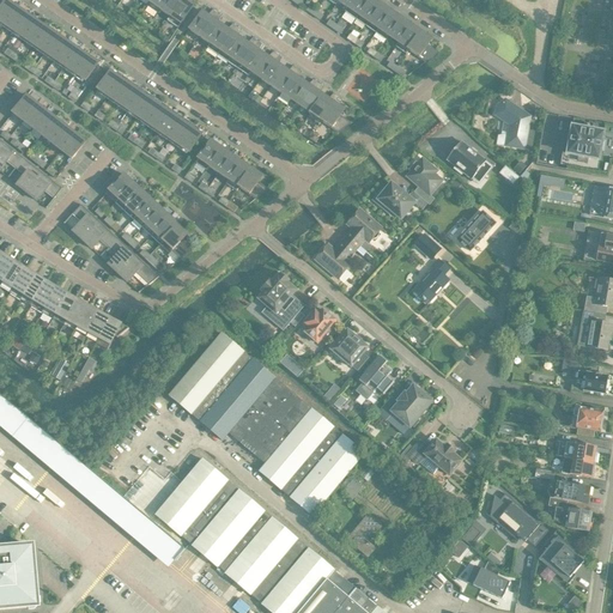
[(0,23),(5,26),(18,7),(6,0),(0,10),(0,23)]
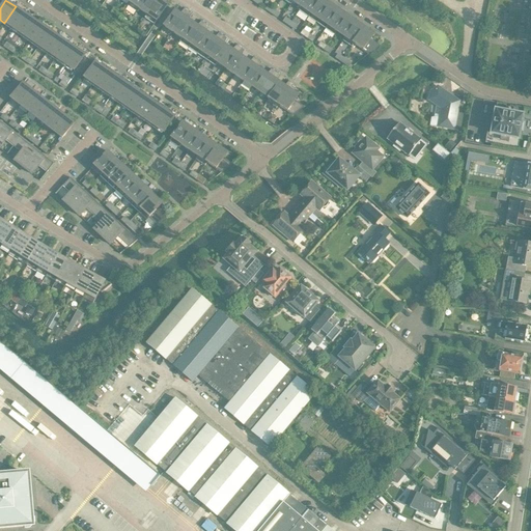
[(136,11),(144,0),(131,0),(128,6),(136,11)]
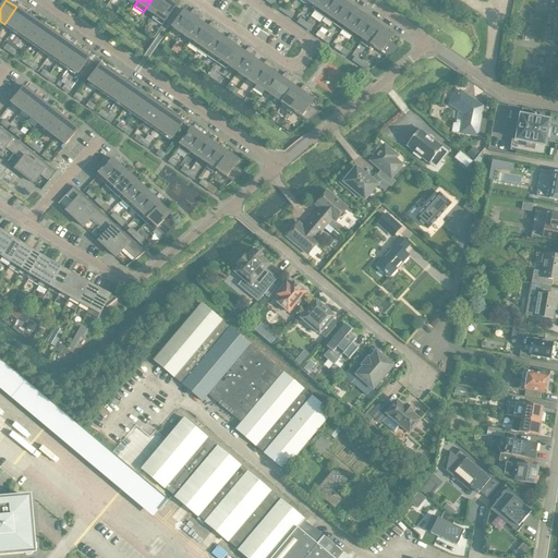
[(155,15),(165,0),(152,0),(143,12),(144,13),(146,10),(155,15)]
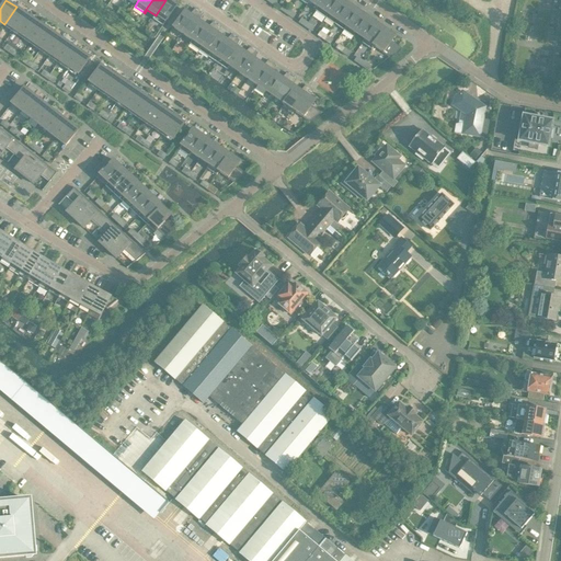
[(165,0),(156,15),(153,19),(162,25),(164,22),(165,22),(176,6),(172,2),(172,0),(165,0)]
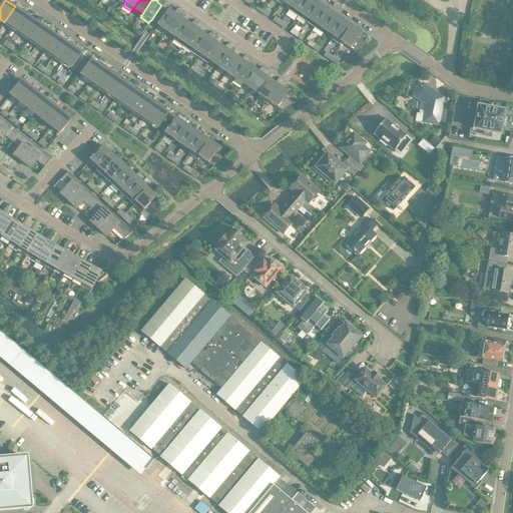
[(284,0),(283,1),(291,7),(289,10),(296,0),(284,0)]
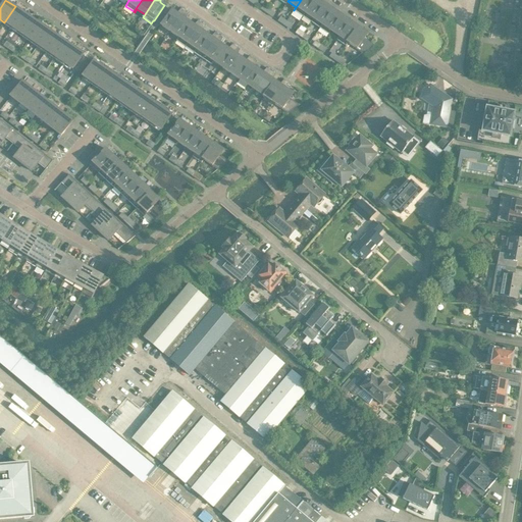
[(301,0),(294,10),(303,16),(314,0),(301,0)]
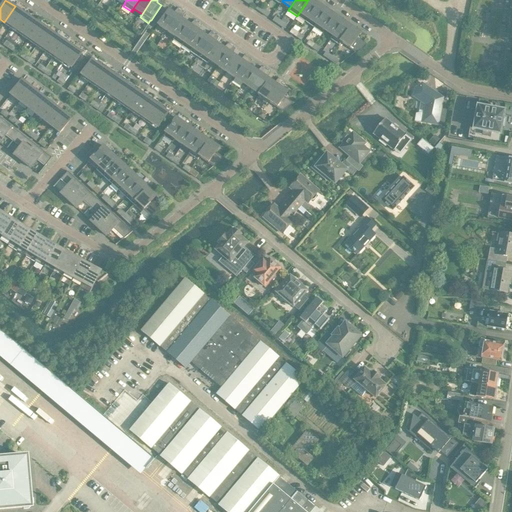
[(312,0),(308,0),(297,16),(305,22),(318,4),(312,0)]
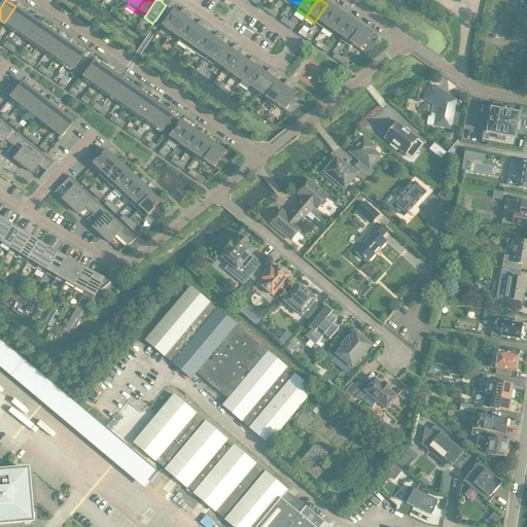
[(327,4),(314,23),(323,29),(337,10),(327,4)]
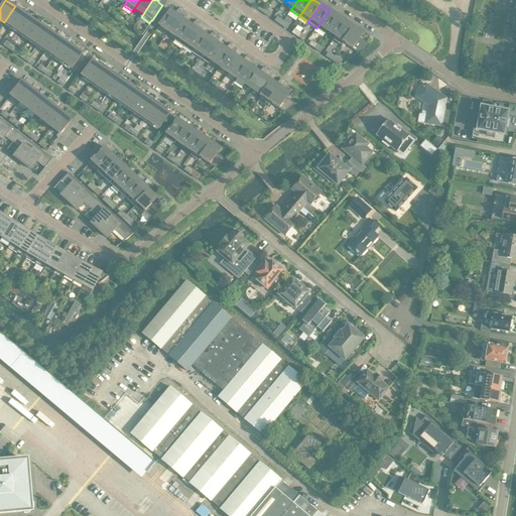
[(15,6),(4,22),(12,27),(23,12),(15,6)]
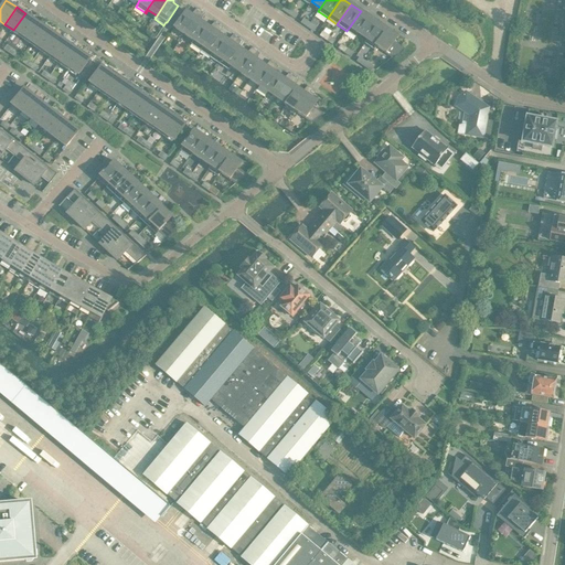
[(184,35),(200,12),(195,10),(191,14),(187,11),(174,29),(184,35)]
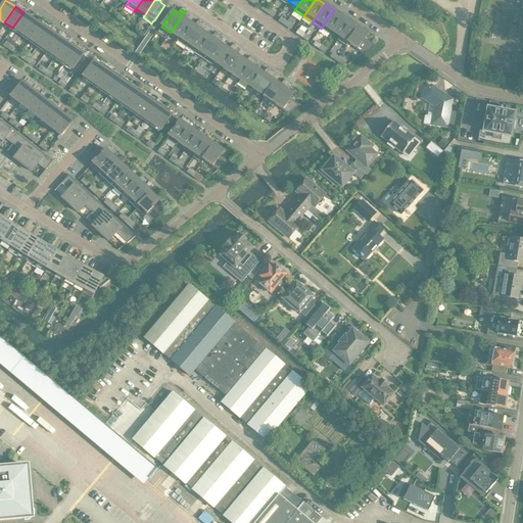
[(334,10),(321,29),(329,35),(342,15),(334,10)]
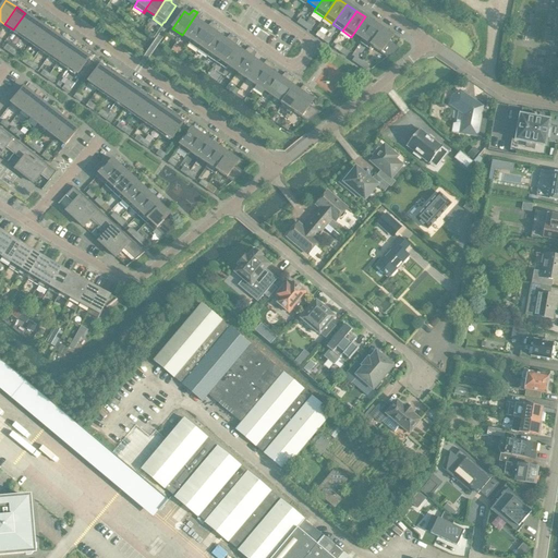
[(197,12),(182,35),(191,40),(189,44),(203,24),(198,21),(202,15),(197,12)]
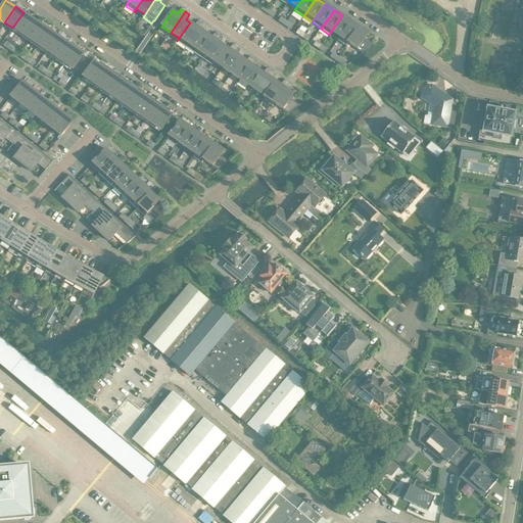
[(24,12),(12,28),(20,34),(32,18),(24,12)]
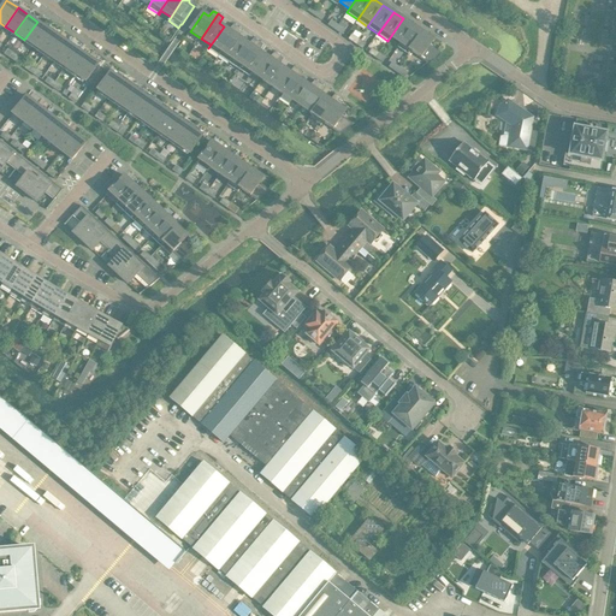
[(403,18),(388,41),(389,41),(391,37),(400,43),(397,47),(398,48),(413,25),(403,18)]
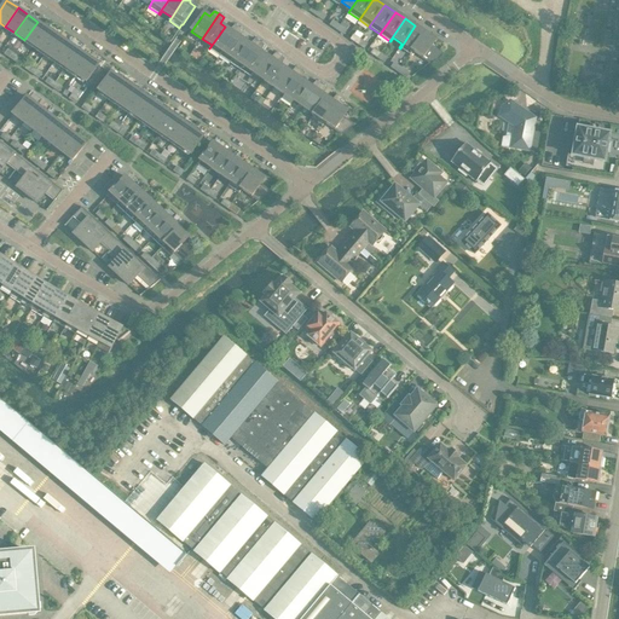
[(38,22),(24,40),(35,47),(48,28),(38,22)]
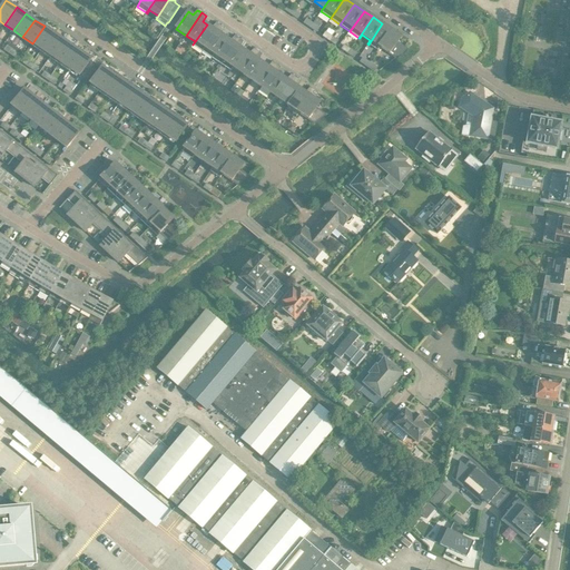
[(207,25),(193,45),(203,51),(220,26),(216,22),(212,28),(207,25)]
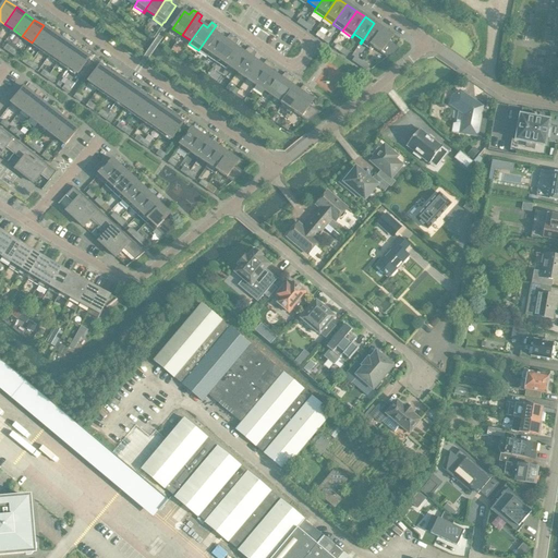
[(370,49),(384,29),(374,23),(361,44),(370,49)]
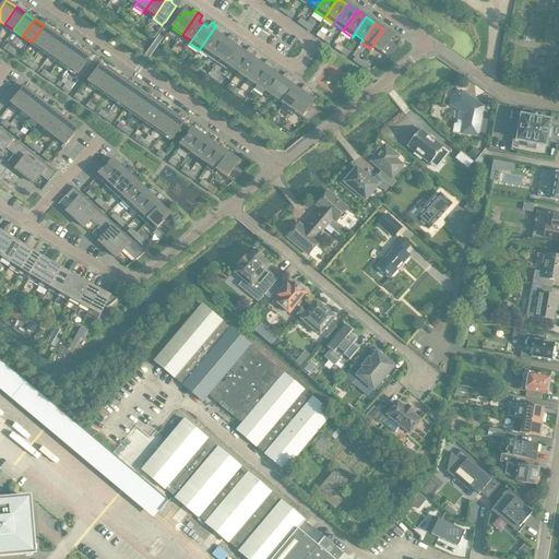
[(44,25),(32,43),(40,49),(52,32),(44,25)]
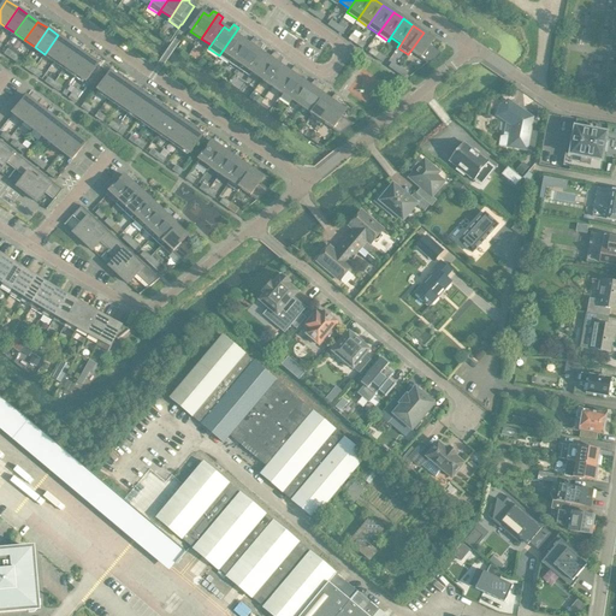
[(238,28),(219,55),(229,63),(244,41),(240,37),(243,31),(238,28)]
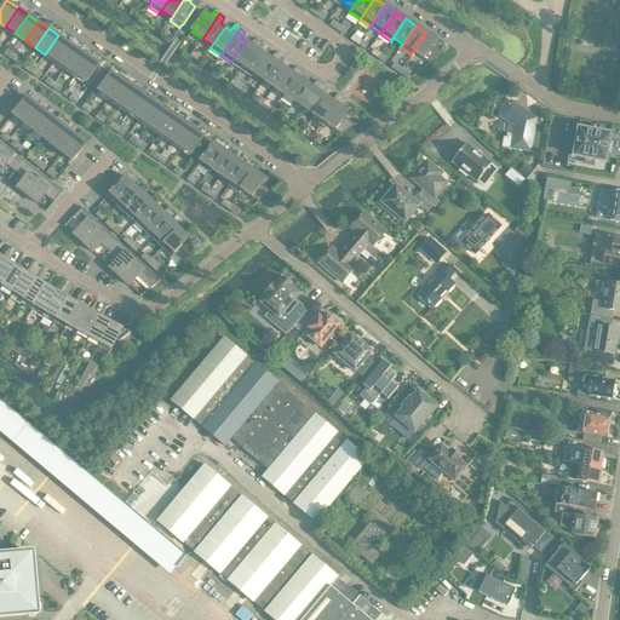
[(426,33),(411,55),(411,56),(414,52),(424,58),(423,58),(430,63),(442,53),(432,46),(437,40),(426,33)]
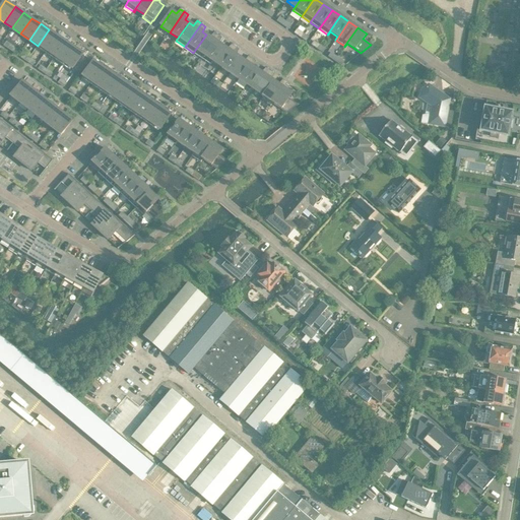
[(49,29),(38,46),(47,52),(57,36),(49,29)]
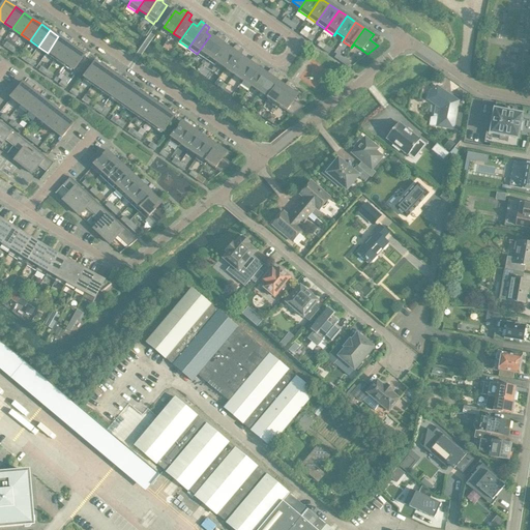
[(206,60),(223,35),(218,33),(214,37),(210,35),(197,54),(206,60)]
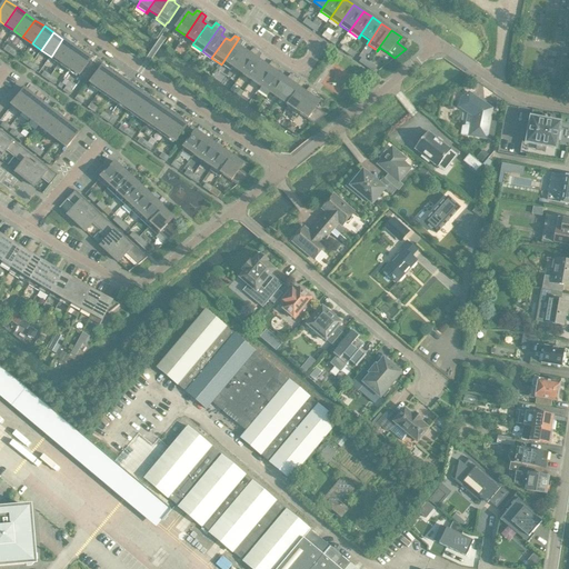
[(239,38),(221,65),(230,71),(245,50),(240,47),(243,41),(239,38)]
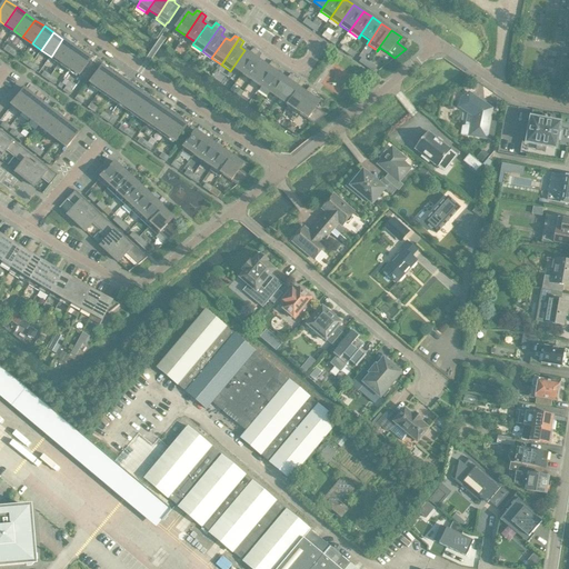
[(62,39),(51,57),(60,62),(72,46),(62,39)]
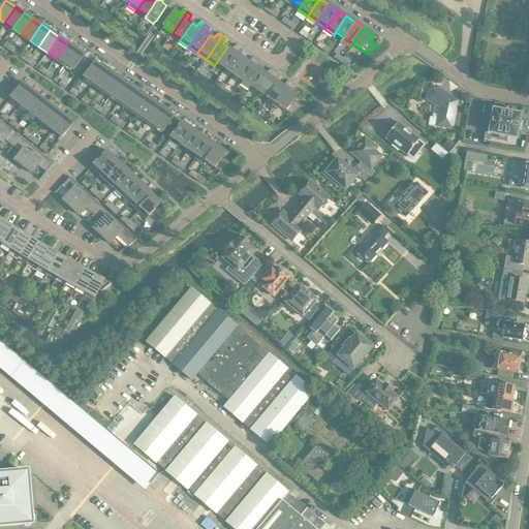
[(9,40),(7,43),(12,47),(18,51),(20,48),(9,40)]
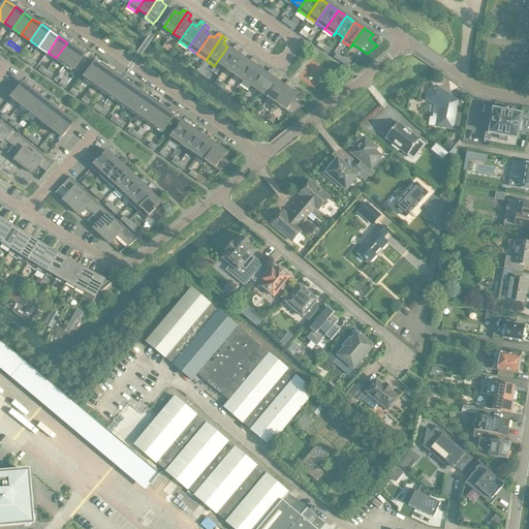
[(67,42),(56,58),(64,64),(75,49),(67,42)]
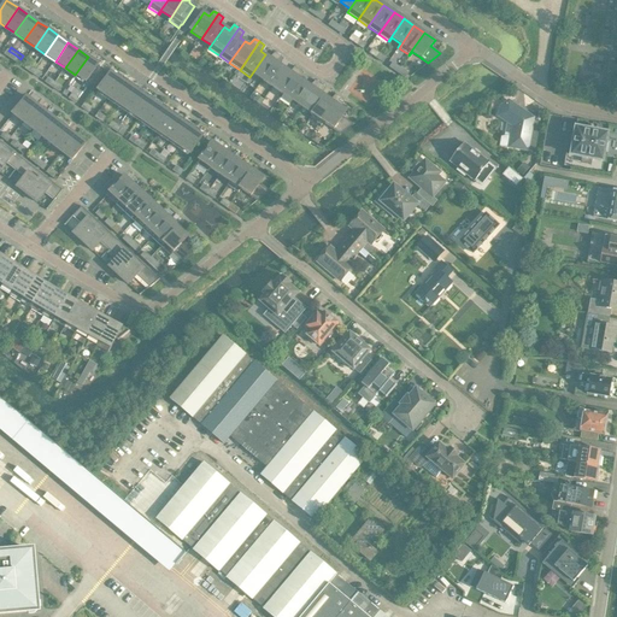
[(263,80),(280,56),(275,52),(270,58),(265,54),(250,77),(253,74),(263,80)]
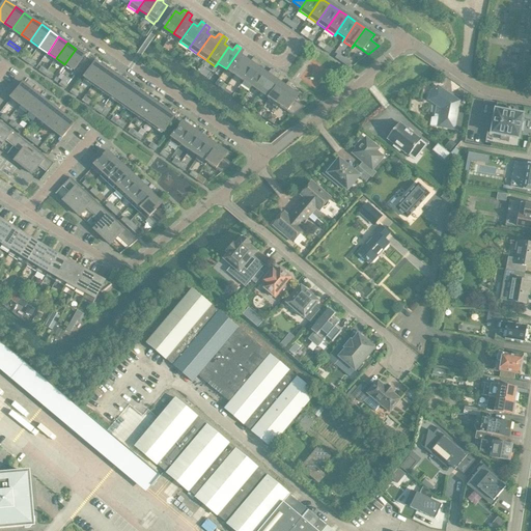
[(241,48),(226,68),(234,75),(246,59),(242,56),(245,51),(241,48)]
